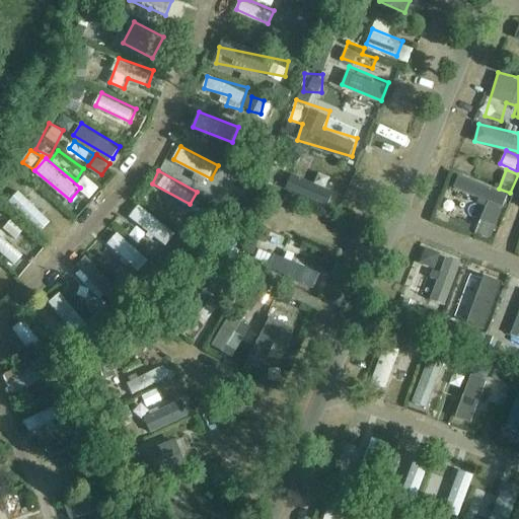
[(489,200),(476,232),(493,238),(510,192),(463,175),(458,189),(489,200)]
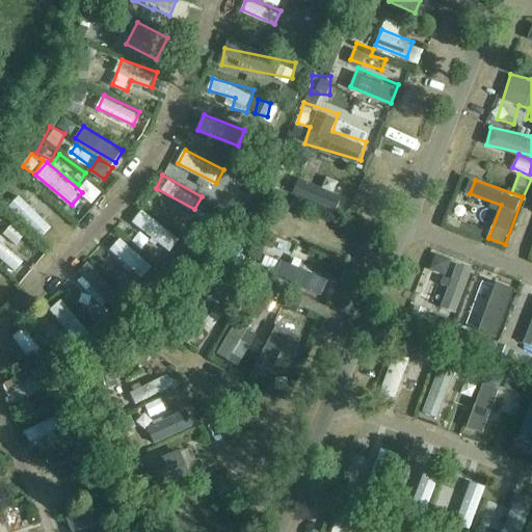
[(20,194),(9,206),(43,238),(54,227),(20,194)]
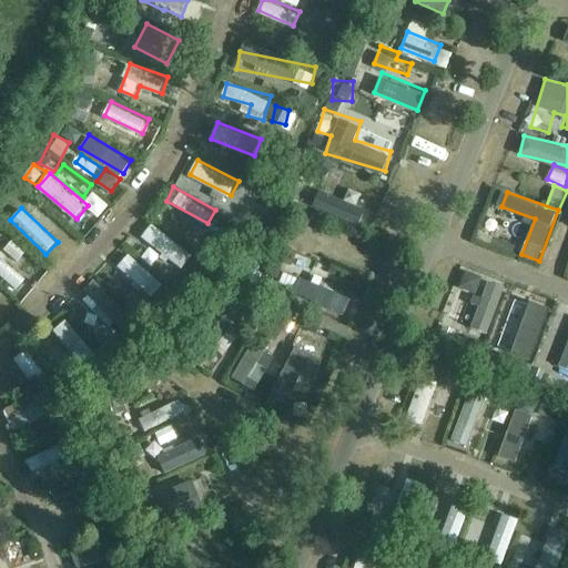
[(493,216),(486,231),(498,235),(505,221),(493,216)]
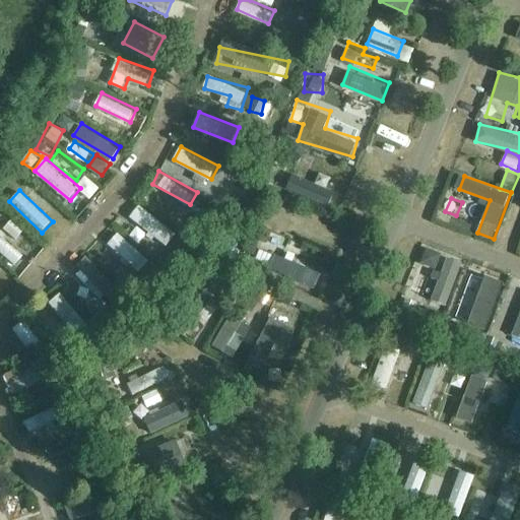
[(169,246),(179,234),(140,203),(130,215),(169,246)]
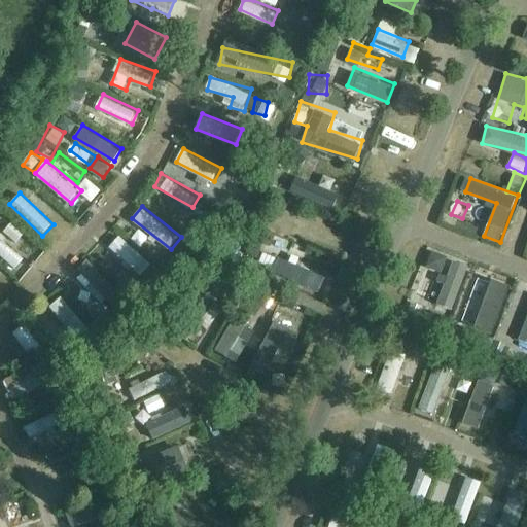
[(0,253),(22,273),(32,261),(0,234),(0,253)]
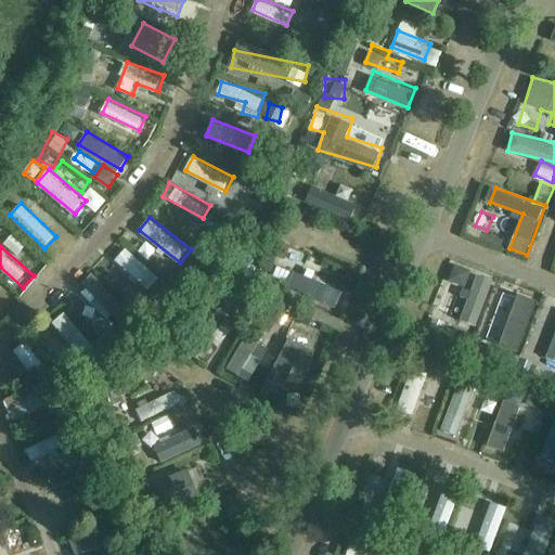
[(150,289),(160,278),(127,246),(115,258),(150,289)]
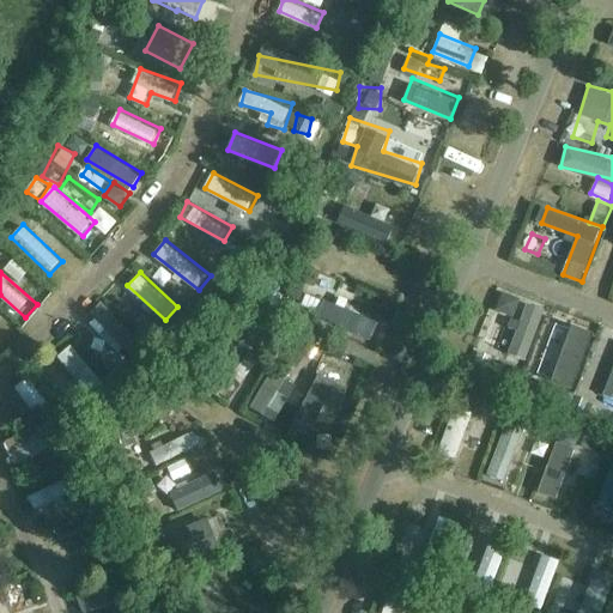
[(320,287),(335,295),(341,279),(326,273),(320,287)]
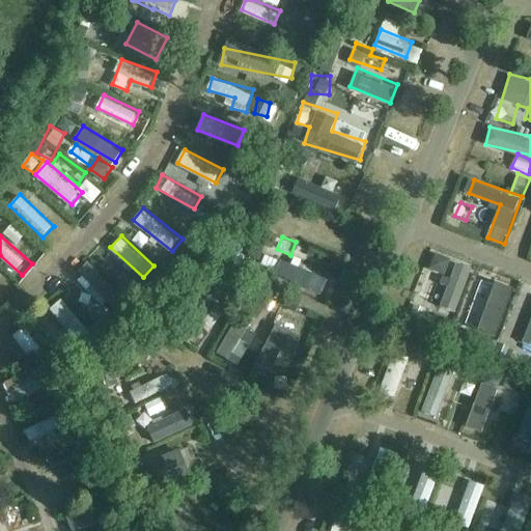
[(266,251),(259,266),(320,291),(327,277),(266,251)]
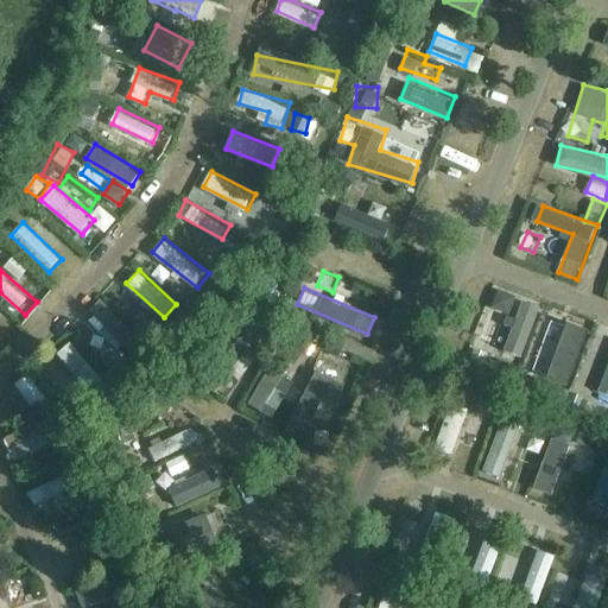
[(89,312),(124,346),(139,330),(103,297),(89,312)]
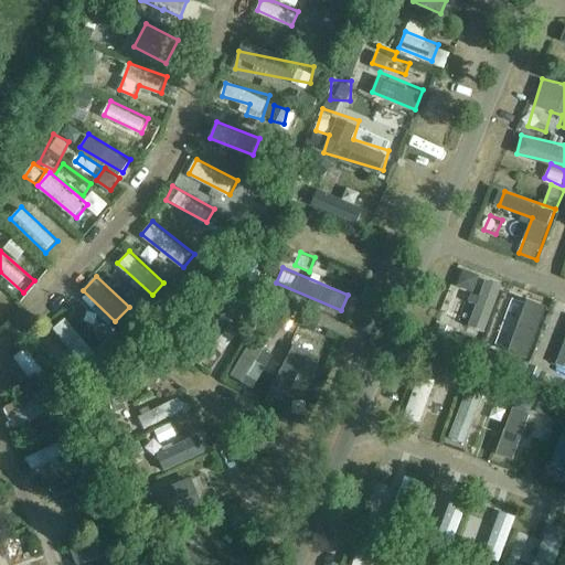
[(496,334),(502,310),(496,308),(503,284),(484,278),(470,327),(496,334)]
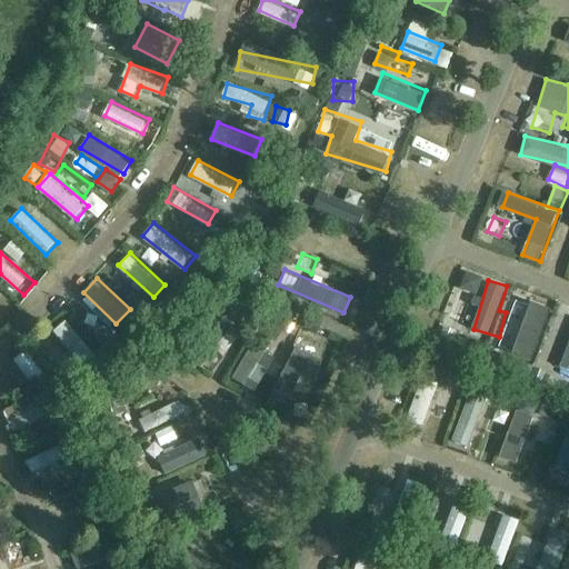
[(535,359),(556,307),(532,298),(512,350),(535,359)]
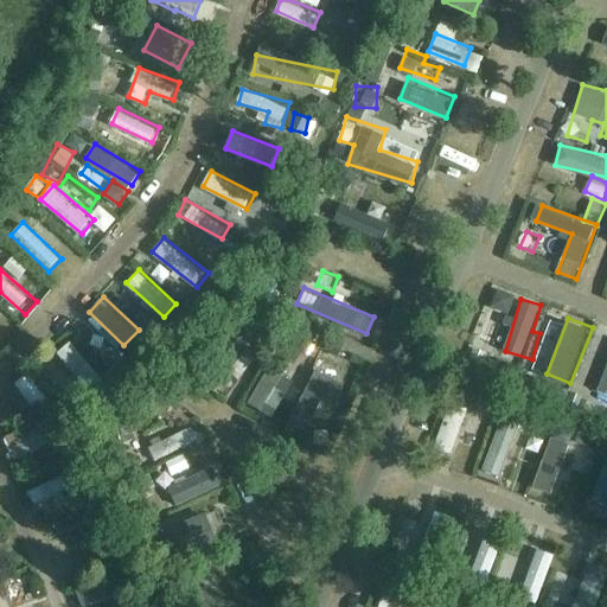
[(75,403),(106,384),(77,340),(48,359),(75,403)]
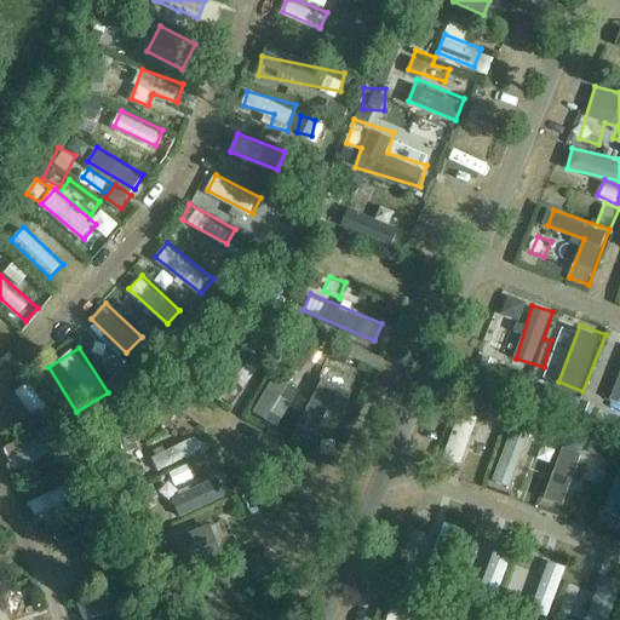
[(293,432),(314,442),(343,385),(322,374),(293,432)]
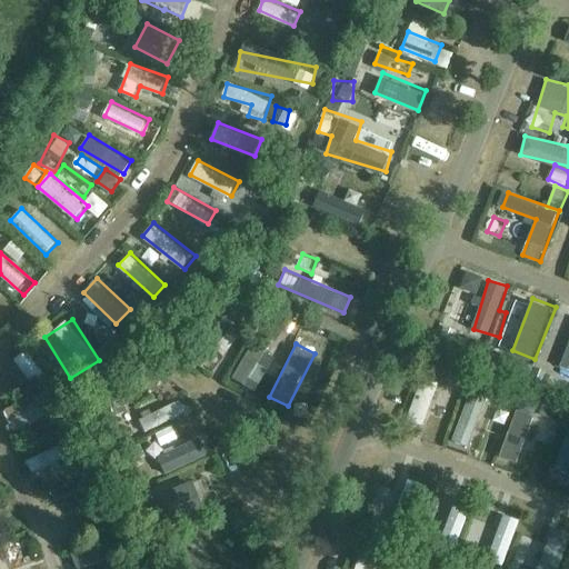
[(246,383),(261,356),(250,349),(235,378),(246,383)]
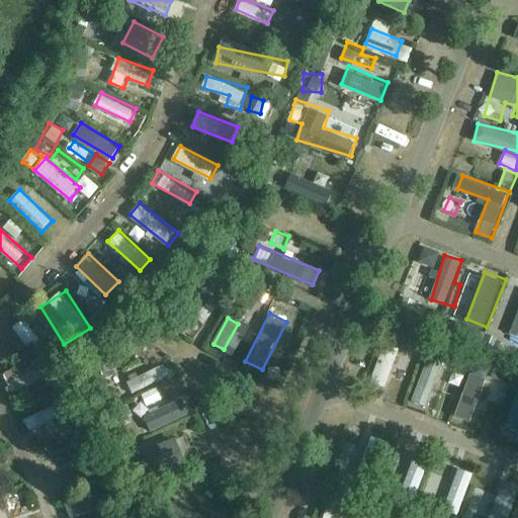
[(379,336),(362,381),(384,390),(402,345),(379,336)]
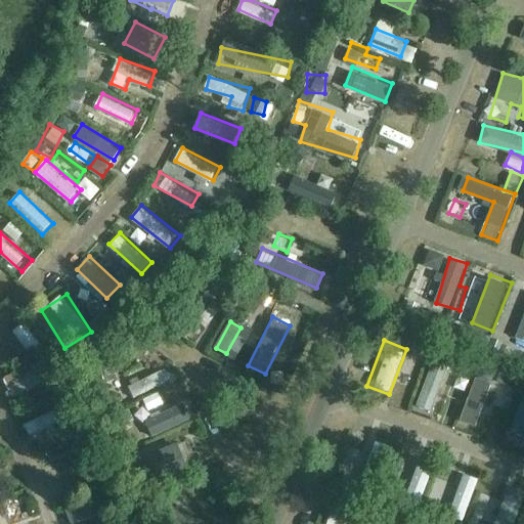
[(421,409),(441,413),(452,360),(432,355),(421,409)]
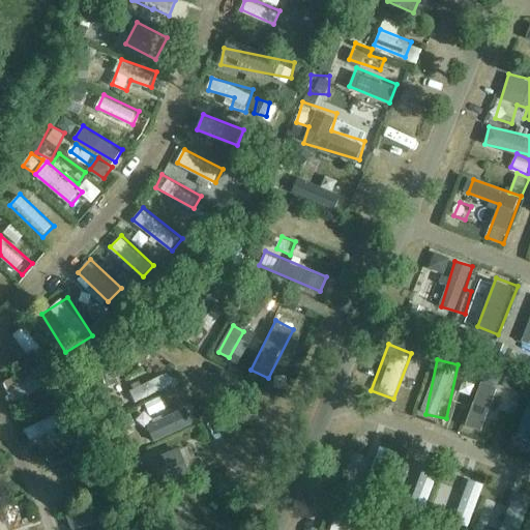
[(16,402),(46,388),(35,365),(5,379),(16,402)]
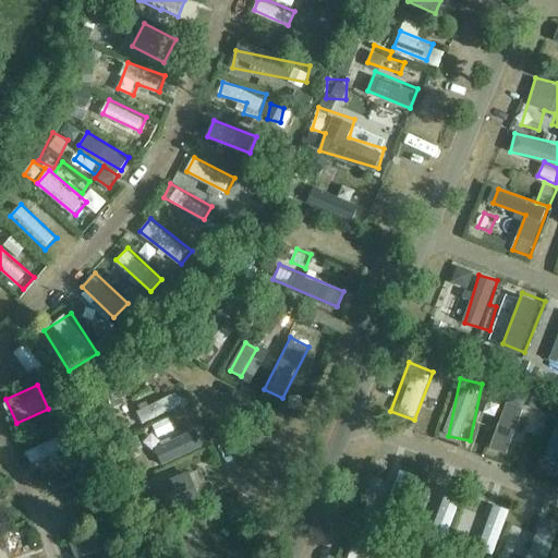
[(508,451),(529,395),(512,388),(492,445),(508,451)]
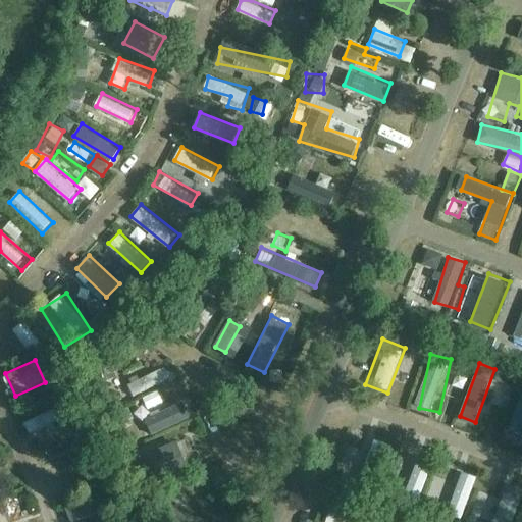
[(169,365),(131,378),(135,392),(173,378),(169,365)]
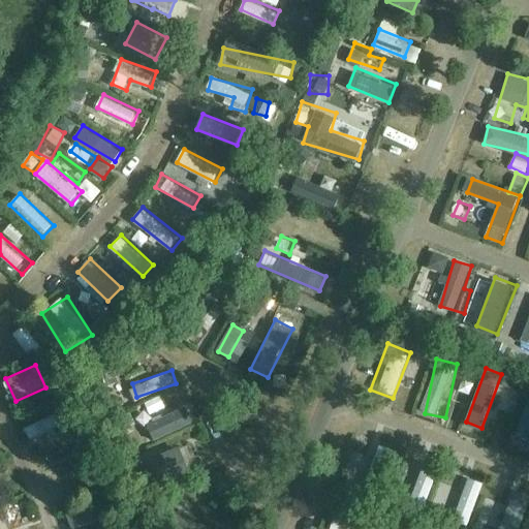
[(525,441),(528,430),(528,398),(527,397),(511,436),(525,441)]
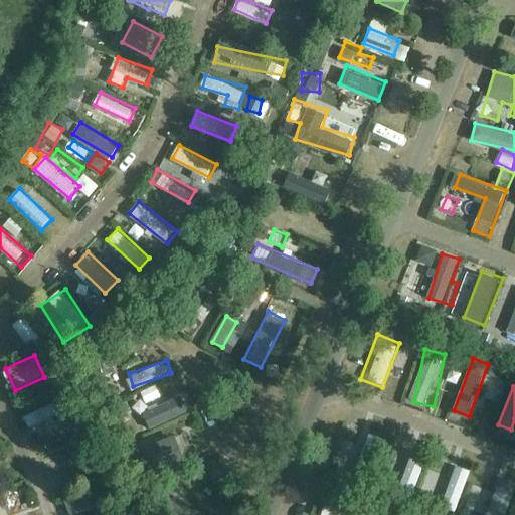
[(144,408),(152,426),(189,409),(181,392),(144,408)]
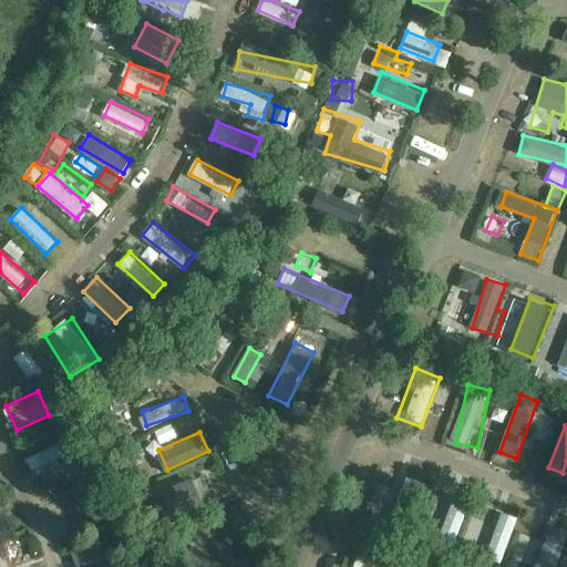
[(28,456),(33,468),(68,452),(62,440),(28,456)]
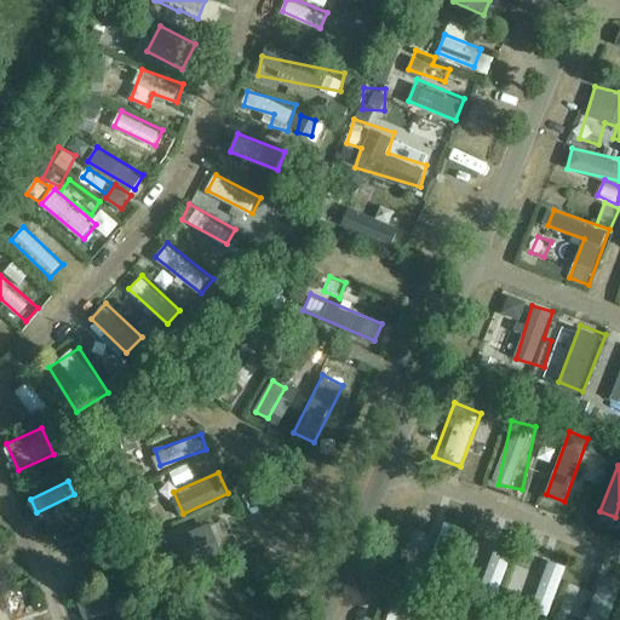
[(40,512),(46,524),(74,511),(68,499),(40,512)]
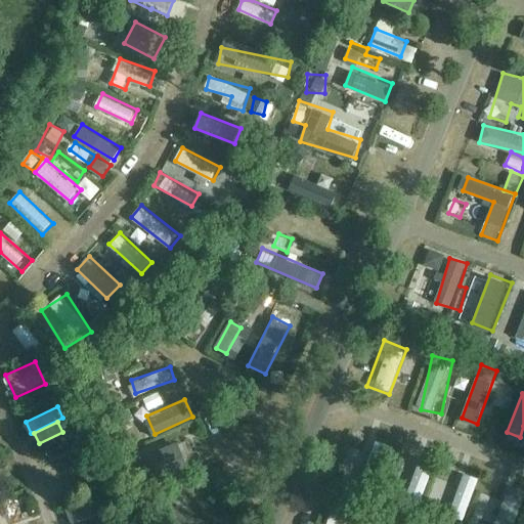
[(149,444),(148,466),(194,467),(195,445),(149,444)]
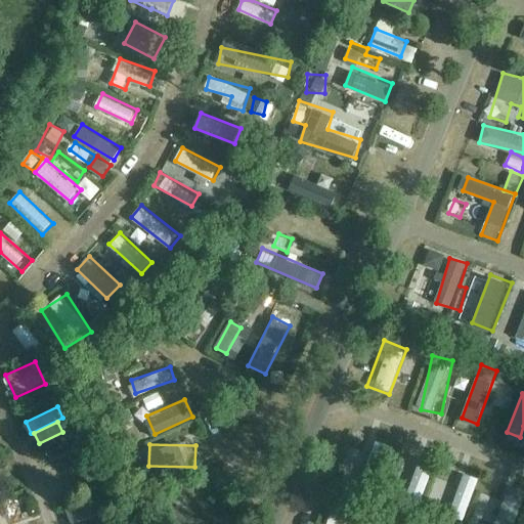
[(465,472),(450,506),(466,512),(479,478),(465,472)]
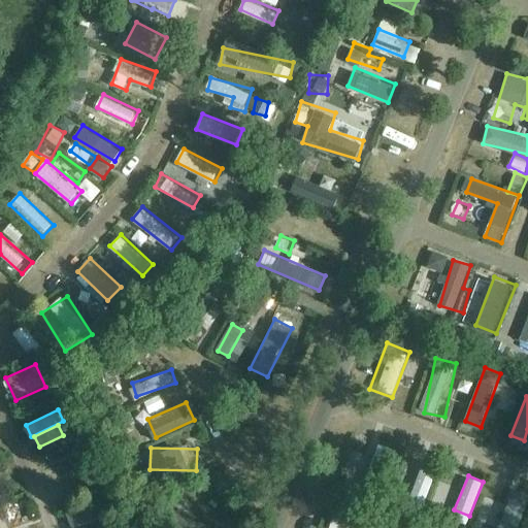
[(520,523),(527,500),(527,490),(515,486),(503,518),(520,523)]
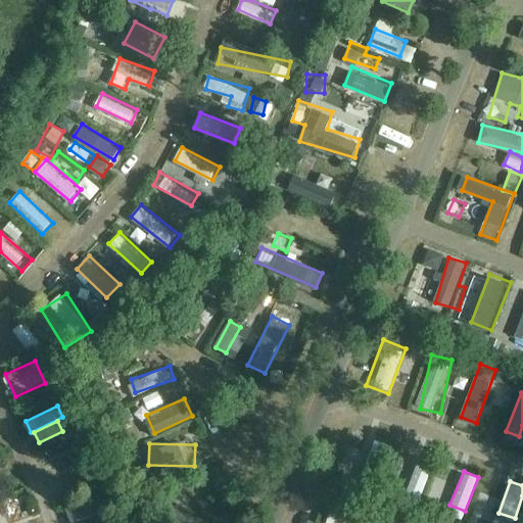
[(331,510),(328,522),(331,522),(360,522),(362,518),(331,510)]
